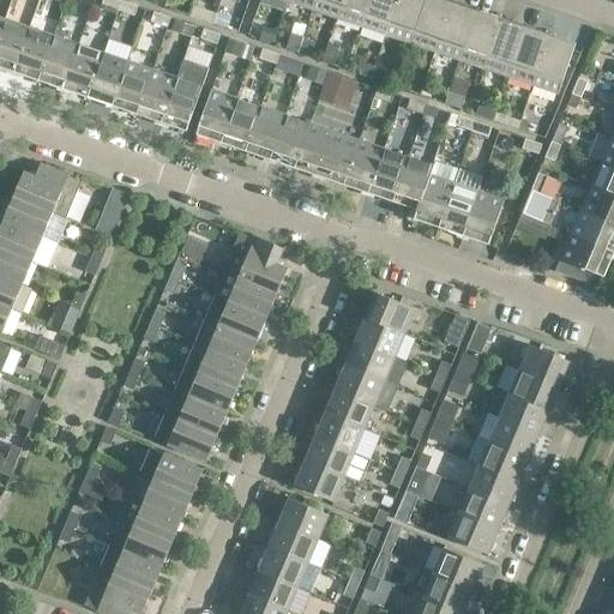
[(121,1),(118,0),(103,0),(102,5),(118,11),(121,1)]
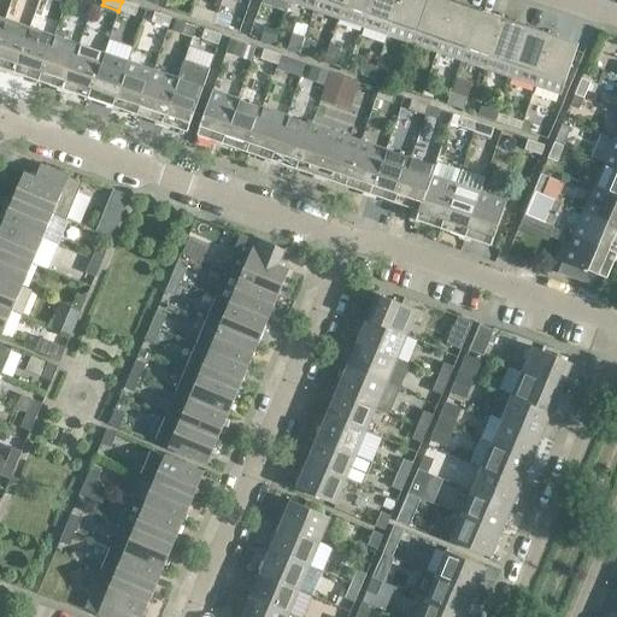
[(317,0),(289,0),(289,1),(313,10),(317,0)]
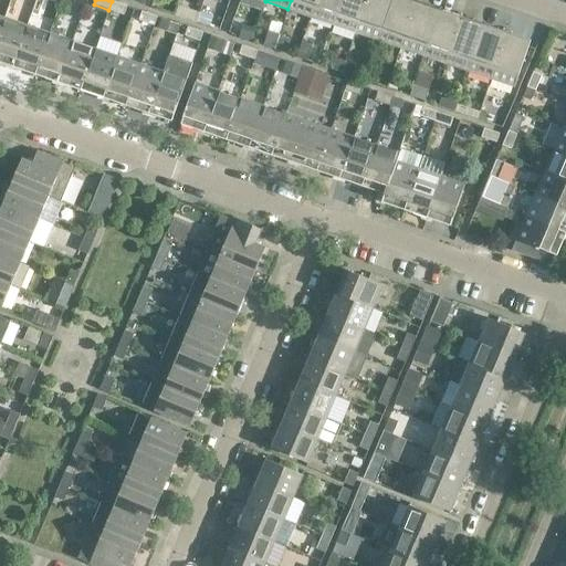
[(315,0),(291,0),(287,9),(311,17),(315,0)]
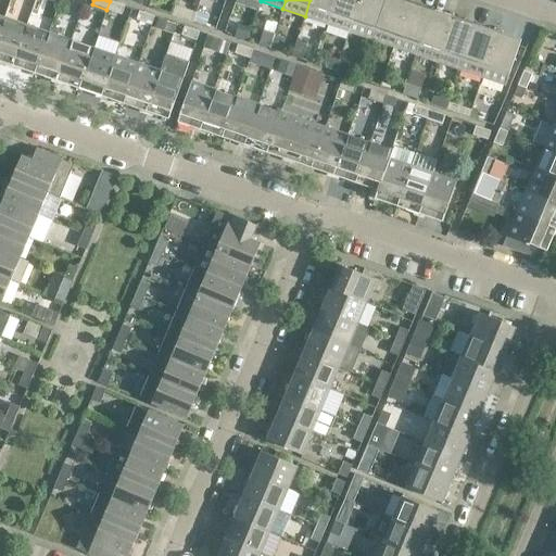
[(335,0),(310,0),(305,16),(327,24),(335,0)]
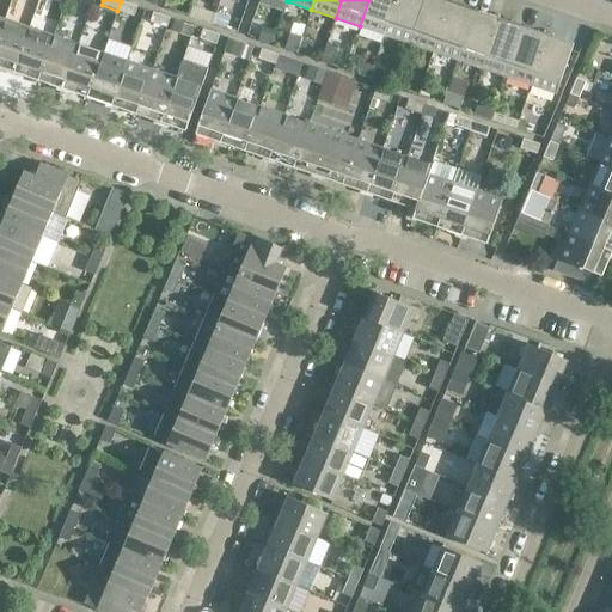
[(396,0),(368,0),(360,26),(384,35),(396,0)]
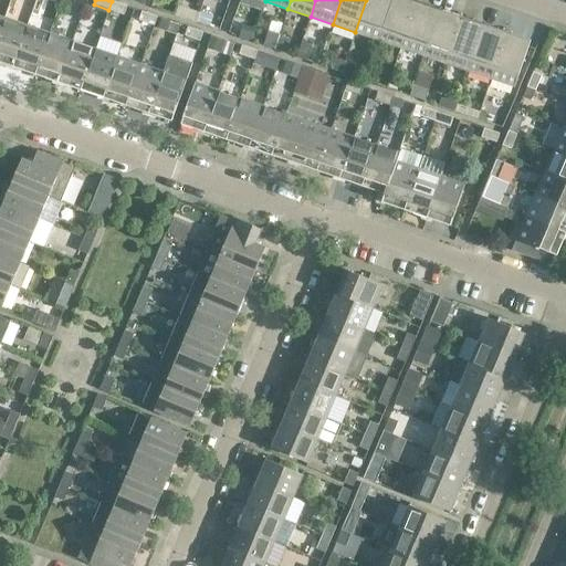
[(391,0),(366,0),(355,32),(378,40),(391,0)]
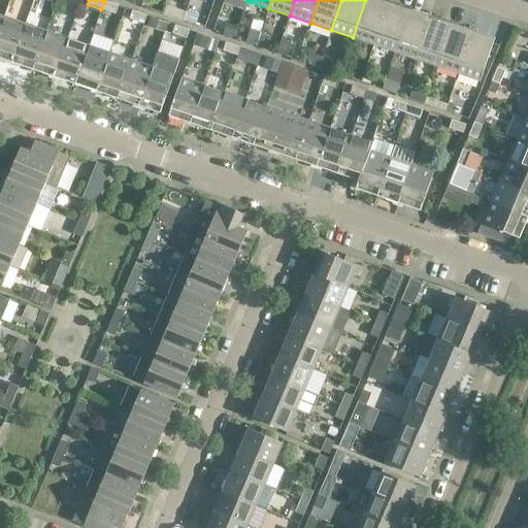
[(389,1),(385,0),(365,0),(353,37),(373,44),(389,1)]
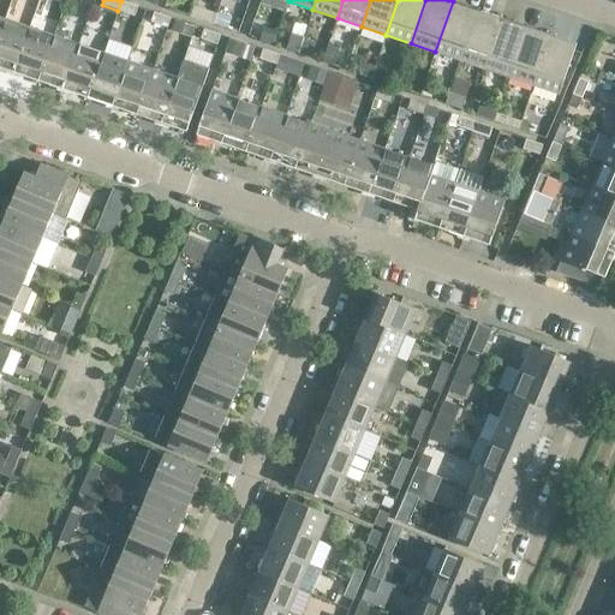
[(138,7),(121,1),(118,11),(135,16),(138,7)]
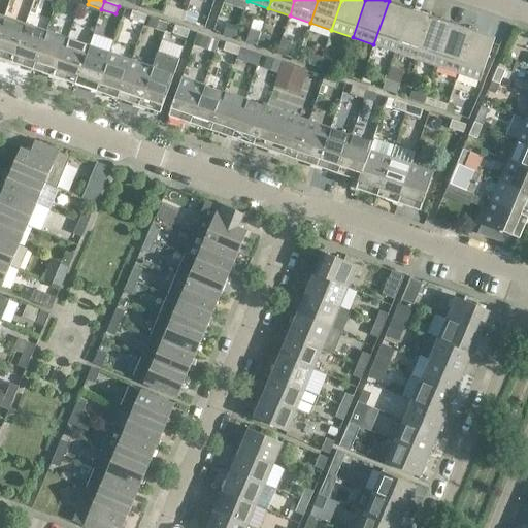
[(409,8),(389,1),(373,44),(395,52),(409,8)]
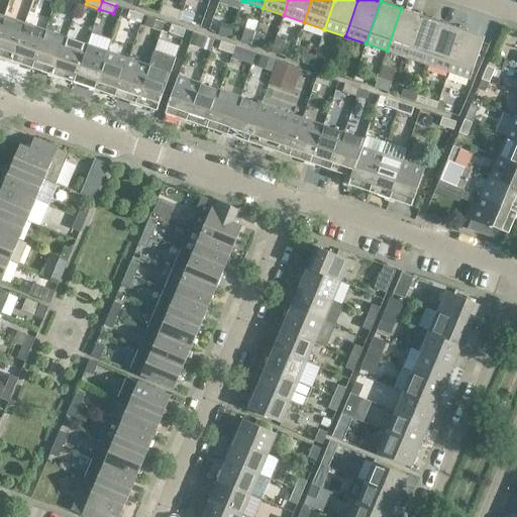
[(422,15),(401,8),(387,50),(407,58),(422,15)]
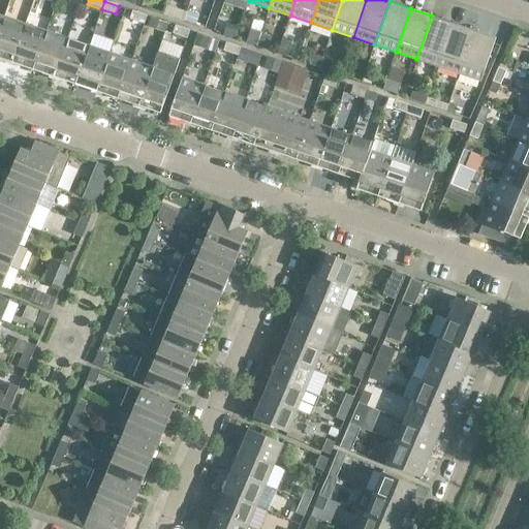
[(147,16),(132,10),(129,19),(144,24),(147,16)]
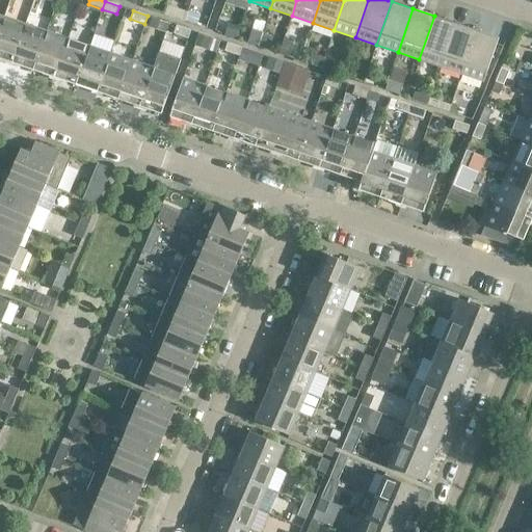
[(185,21),(196,25),(201,15),(188,10),(185,21)]
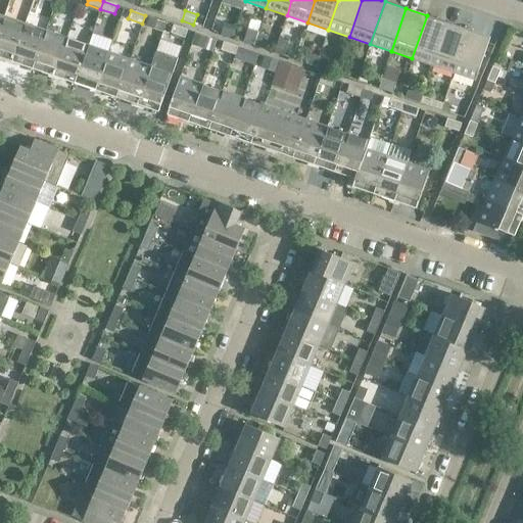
[(447,22),(427,15),(412,58),(433,65),(447,22)]
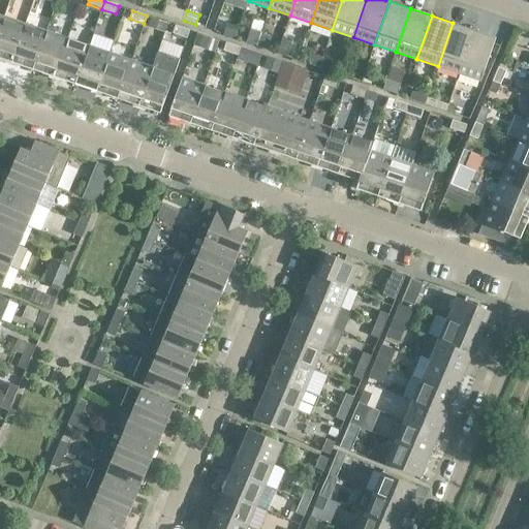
[(26,24),(4,17),(0,29),(0,58),(12,63),(26,24)]
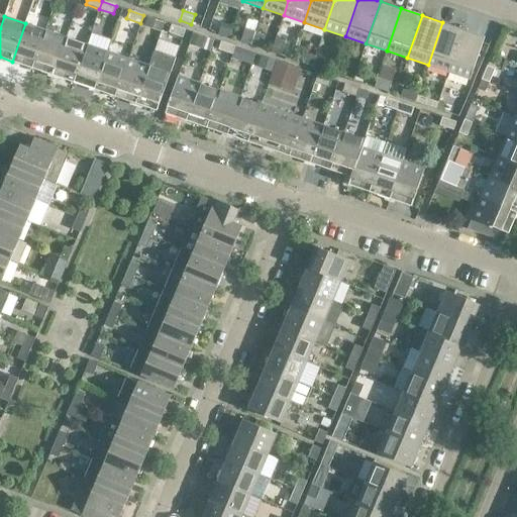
[(229,38),(234,25),(222,21),(218,34),(229,38)]
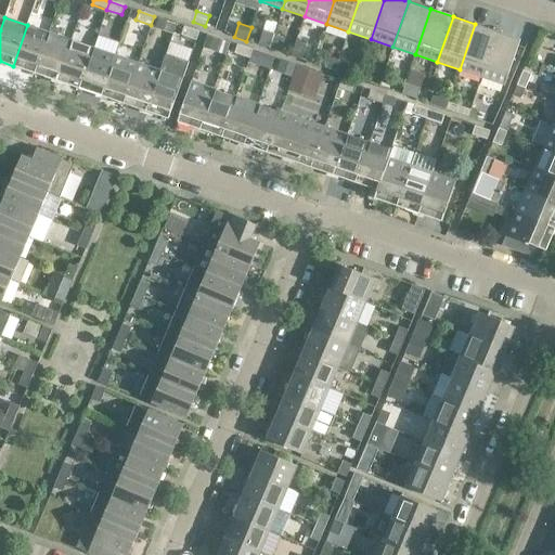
[(498,31),(475,24),(460,69),(481,77),(498,31)]
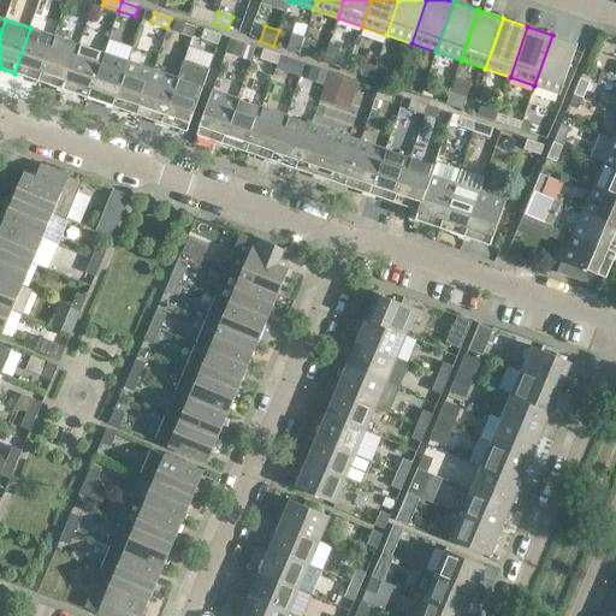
[(54,36),(30,28),(15,73),(39,82),(54,36)]
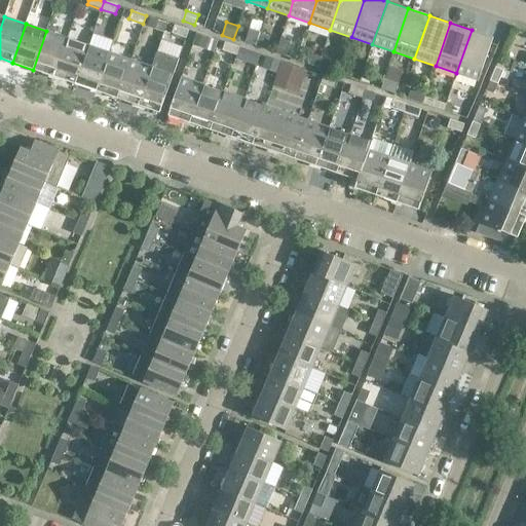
[(188,30),(175,25),(172,33),(186,38),(188,30)]
